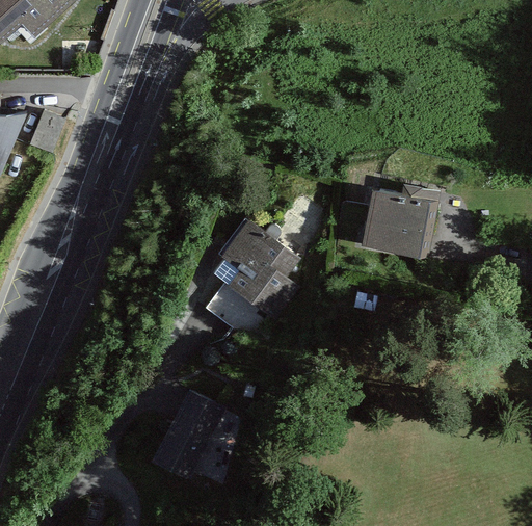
[(76,0),(0,0),(0,42),(21,24),(33,38),(77,0),(76,0)]
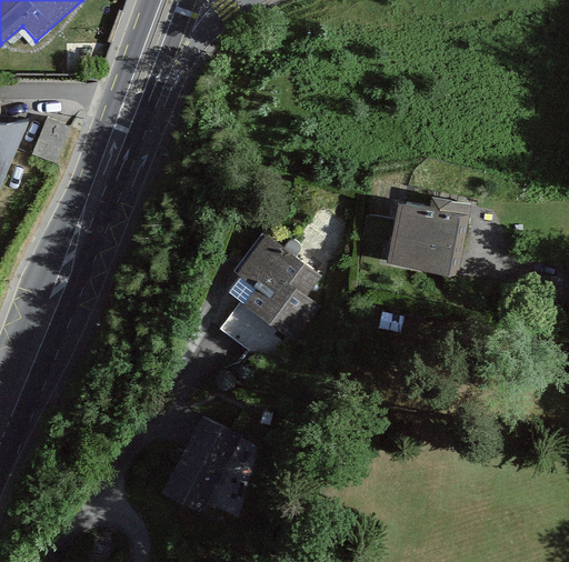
[(9,122),(0,122),(0,190),(29,120),(9,122)]
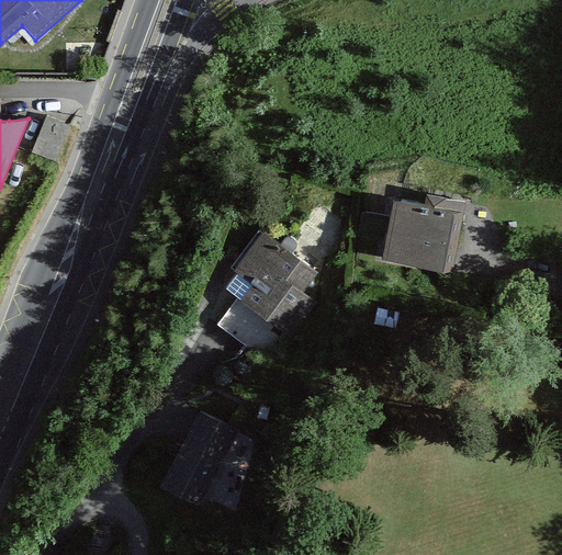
[(71,132),(48,123),(34,159),(58,168),(71,132)]
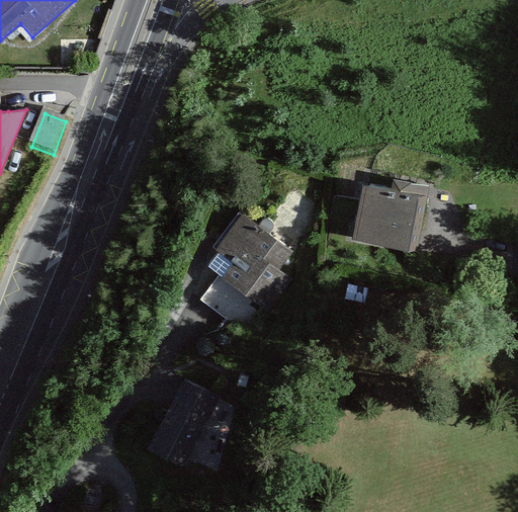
[(419,193),(363,182),(352,239),(408,250),(419,193)]
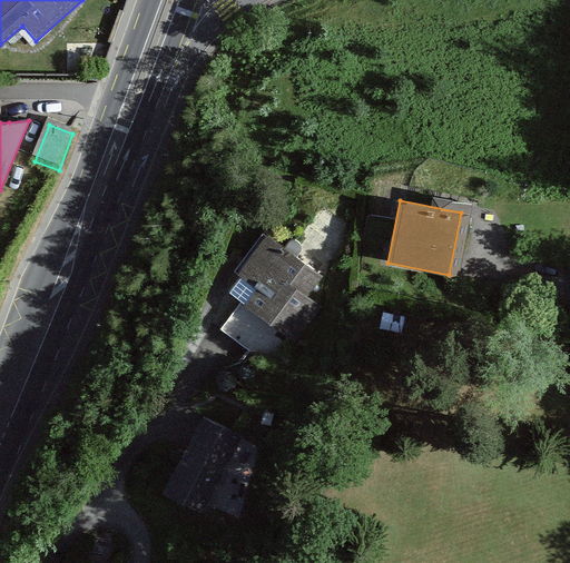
[(241,282),(245,285),(233,300),(301,352),(327,316),(313,306),(328,285),(271,242),(241,282)]
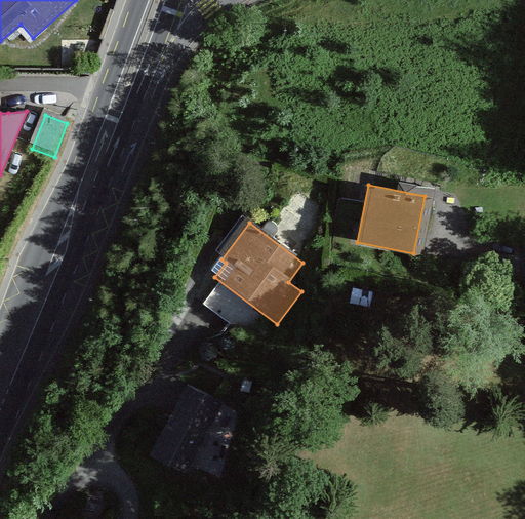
[(225,405),(187,386),(150,455),(188,475),(225,405)]
